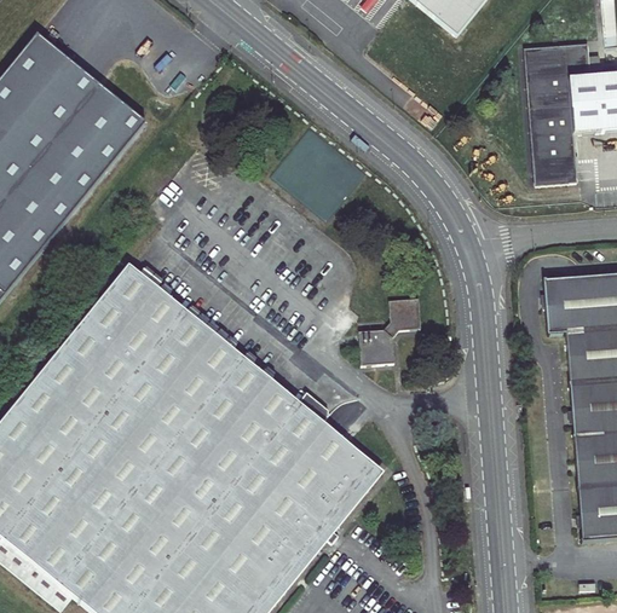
[(416,0),(457,33),(484,0),(416,0)]
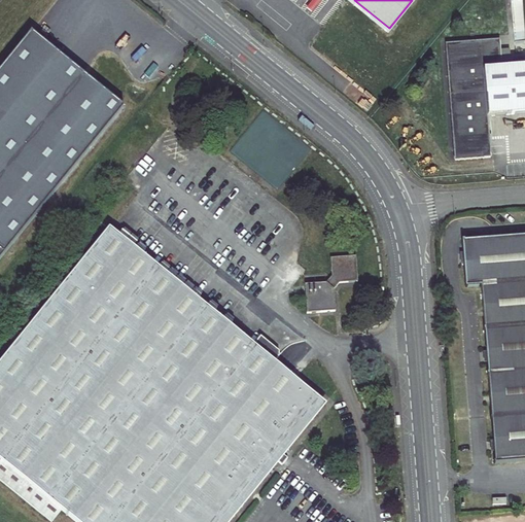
[(512,0),(516,38),(524,37),(524,16),(522,0),(512,0)]
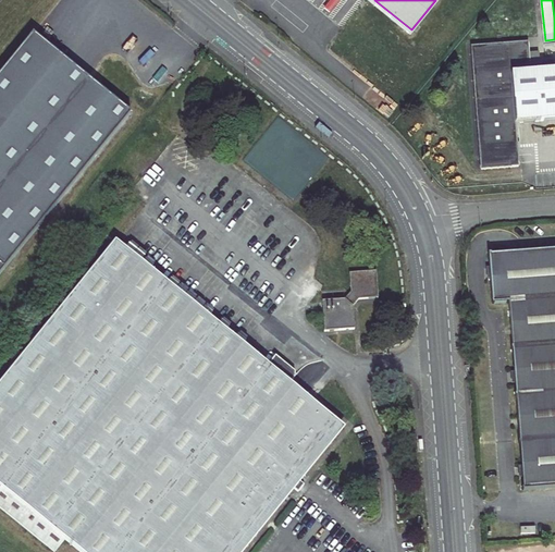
[(0,269),(132,108),(35,29),(0,72),(0,269)]
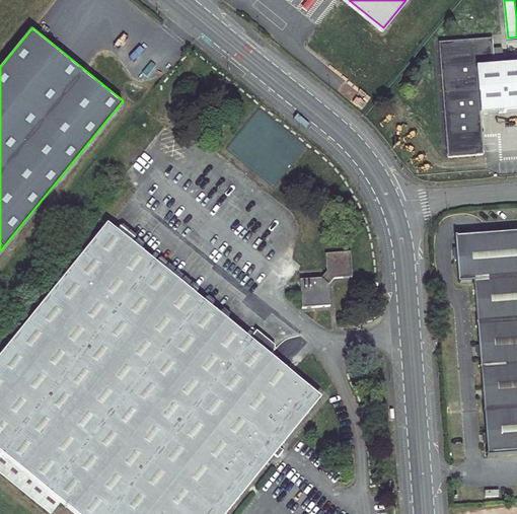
[(494,34),(440,39),(449,153),(477,151),(477,146),(485,146),(483,111),(516,106),(516,60),(496,62),(494,34)]
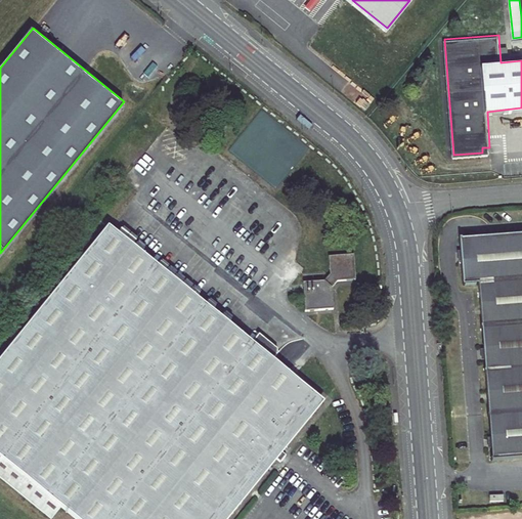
[(482,147),(482,153),(490,159),(490,153),(489,147),(482,147)]
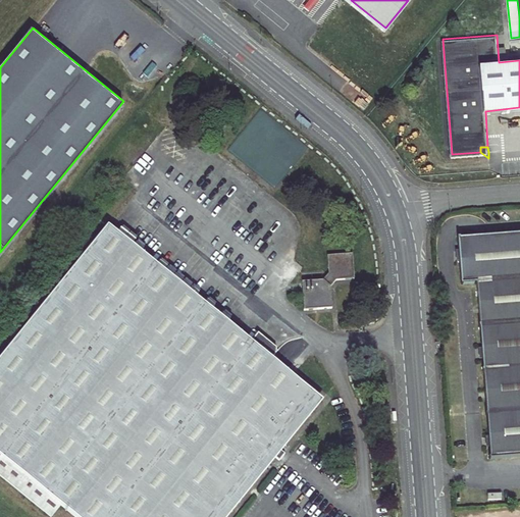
[(251,340),(248,338),(230,323),(133,244),(134,242),(108,222),(0,352),(0,450),(81,516),(219,516),(320,396),(272,356),(275,351),(275,344),(258,330),(251,340)]
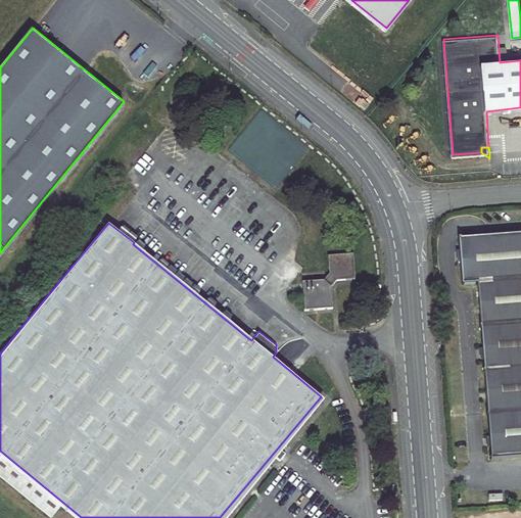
[(479,280),(489,414),(493,459),(520,454),(520,230),(461,235),(465,281),(479,280)]
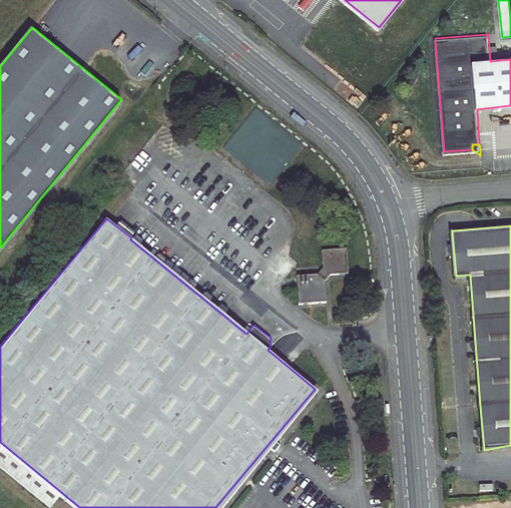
[(351,272),(348,246),(322,247),(324,267),(317,273),(297,274),(299,304),(326,300),(326,279),(331,273),(351,272)]
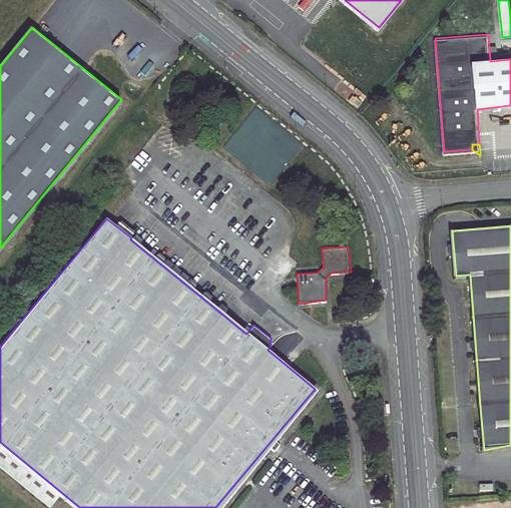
[(231,313),(226,318),(243,332),(247,327),(231,313)]
